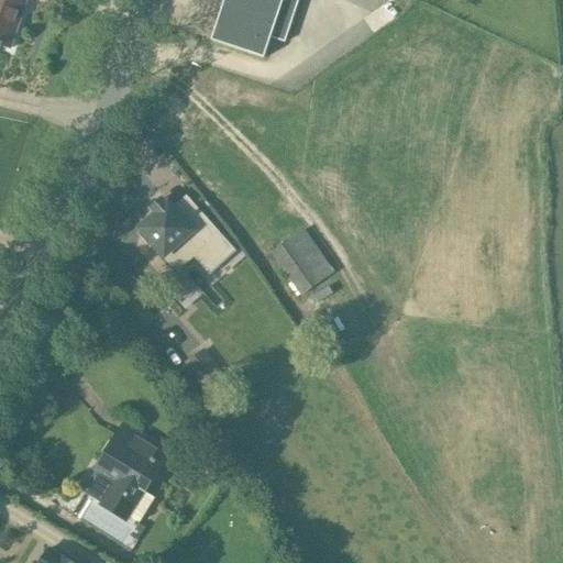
[(0,0),(0,43),(12,47),(28,0),(0,0)]
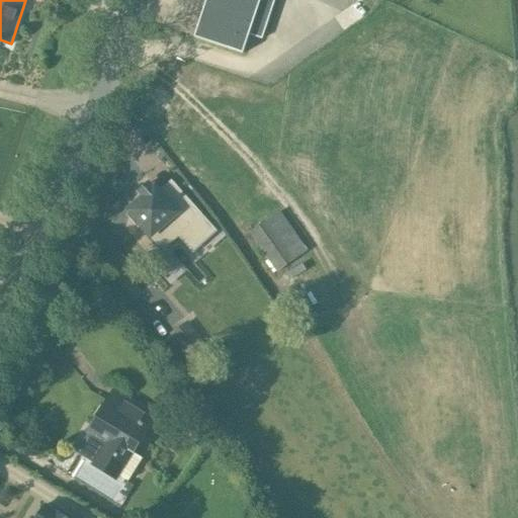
[(206,0),(194,37),(243,54),(249,35),(262,39),(275,0),(206,0)]
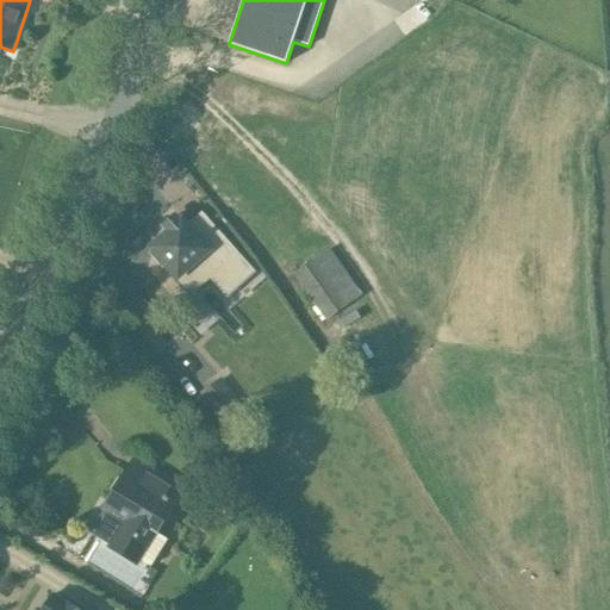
[(172,266),(185,279),(201,262),(213,275),(240,249),(212,221),(198,234),(184,219),(181,221),(176,215),(166,225),(169,230),(165,236),(159,236),(155,240),(154,246),(153,247),(157,251),(154,255),(168,269),(172,266)]
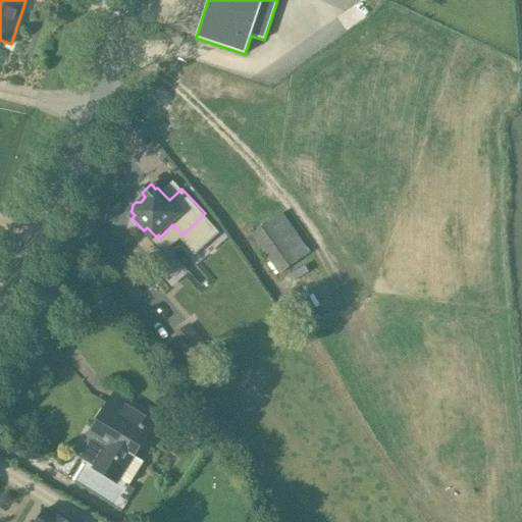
[(300,260),(271,220),(251,235),(278,274),(300,260)]
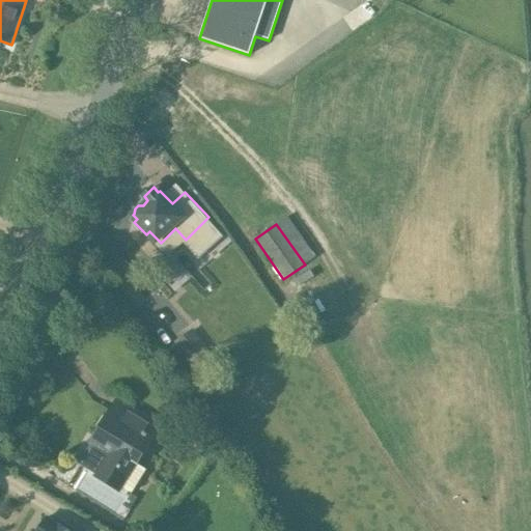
[(161,425),(118,398),(93,438),(95,438),(79,465),(95,475),(95,476),(119,492),(122,486),(132,493),(146,470),(137,464),(161,425)]
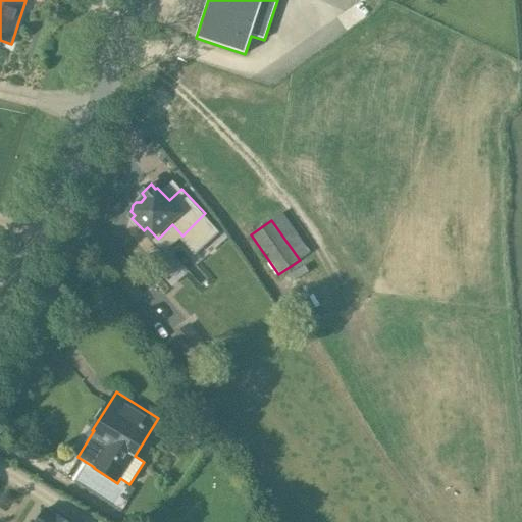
[(189,429),(185,437),(196,444),(201,435),(189,429)]
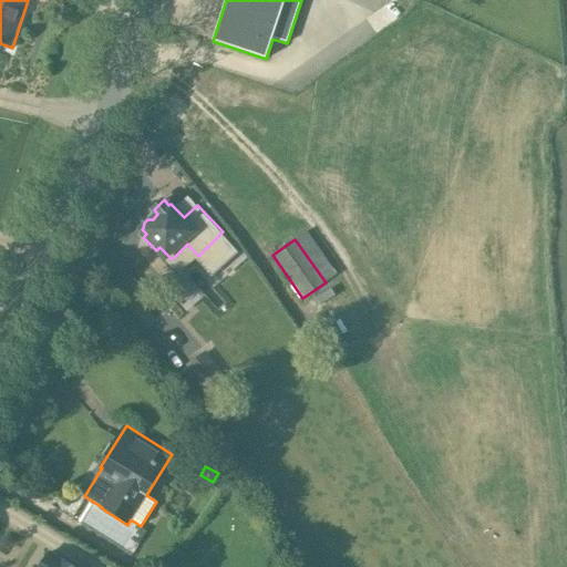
[(71,566),(61,560),(59,559),(51,555),(51,554),(50,553),(49,555),(41,566),(71,566)]
